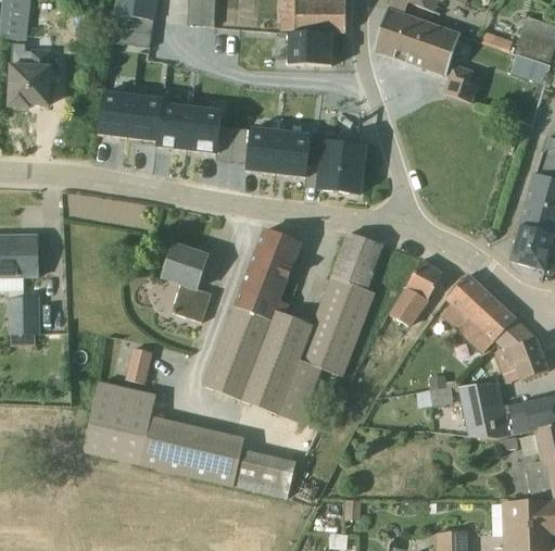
[(53,69),(51,67),(51,66),(51,63),(50,63),(51,35),(27,33),(30,0),(2,0),(0,20),(0,35),(13,37),(12,58),(10,59),(9,104),(28,105),(29,102),(47,103),(48,102),(49,82),(53,83),(53,69)]
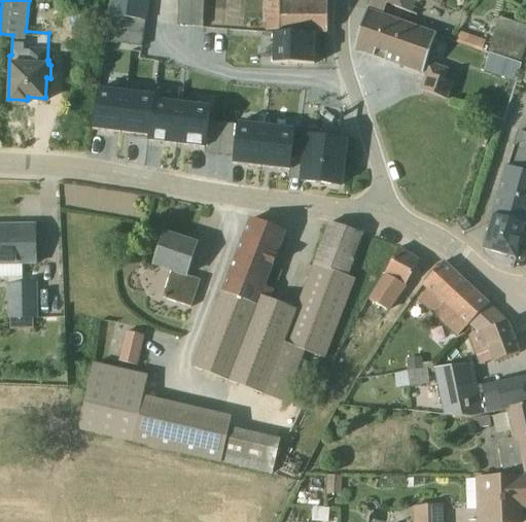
[(108,0),(107,12),(147,19),(149,0),(108,0)]
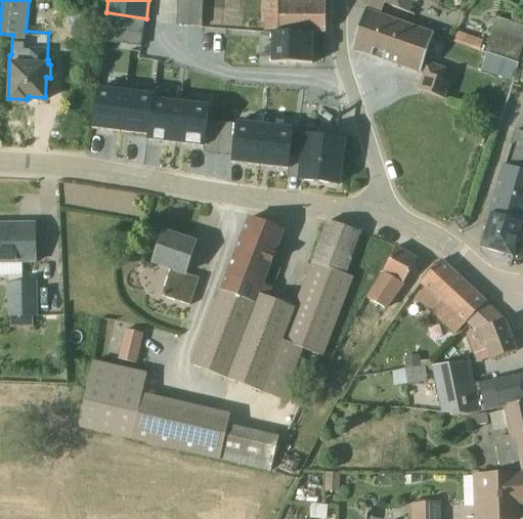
[(180,0),(179,18),(204,18),(205,0),(180,0)]
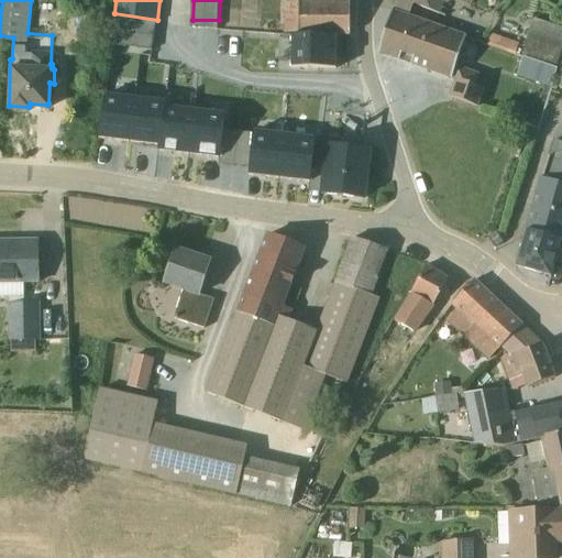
[(284,0),(284,30),(291,30),(291,63),(334,65),(334,32),(350,32),(350,0),(284,0)]
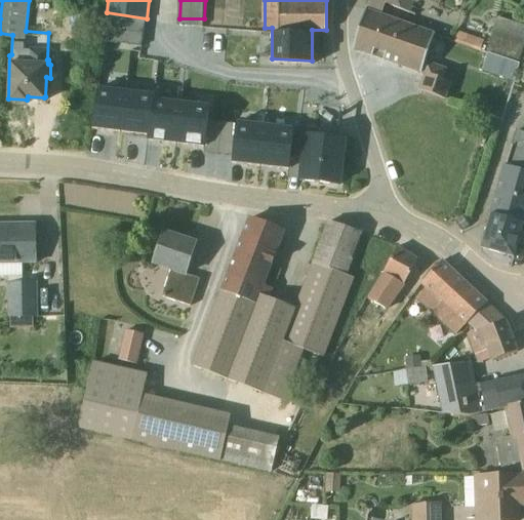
[(379,0),(410,12),(413,2),(416,2),(421,0),(430,0),(439,4),(440,0),(379,0)]
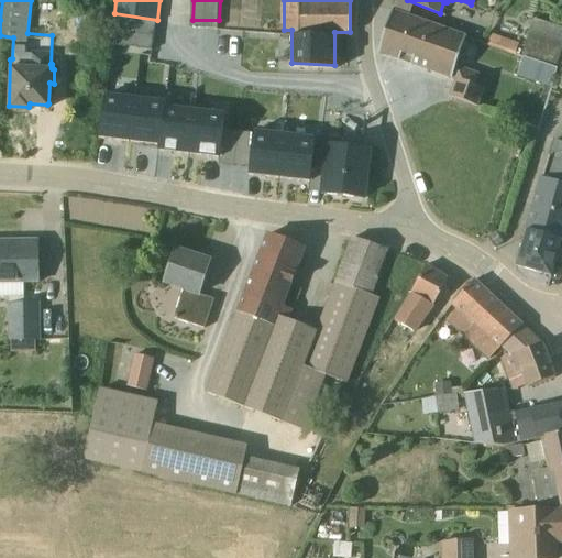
[(409,15),(393,10),(378,51),(378,52),(455,79),(450,96),(476,106),(477,105),(484,88),(475,84),(480,73),(460,66),(458,70),(454,69),(464,35),(464,34),(409,15)]
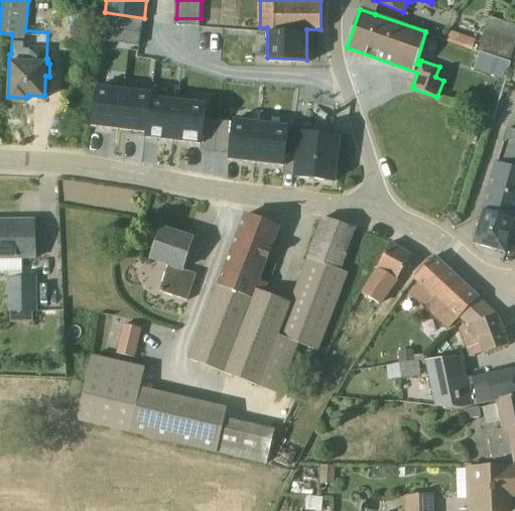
[(511,61),(514,47),(514,24),(489,16),(479,50),(511,61)]
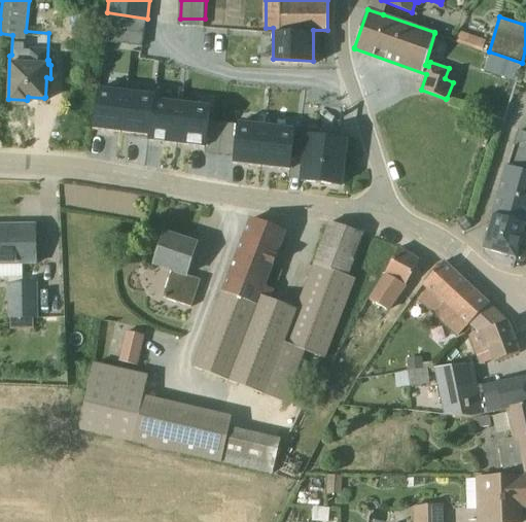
[(439,31),(437,33),(482,48),(485,40),(460,31),(457,38),(439,31)]
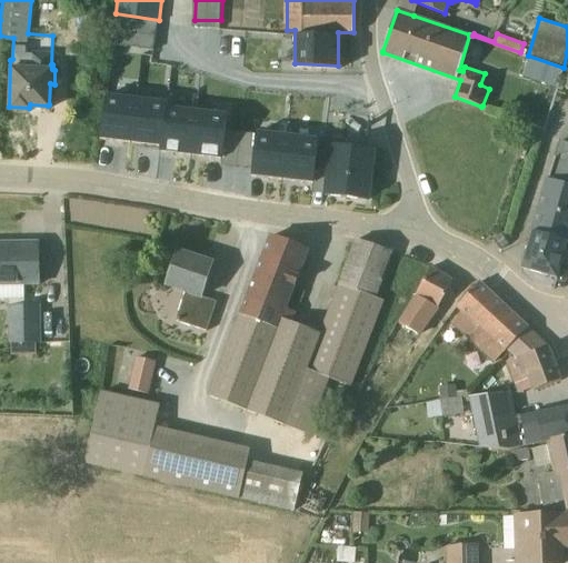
[(564,68),(529,56),(522,76),(557,87),(564,68)]
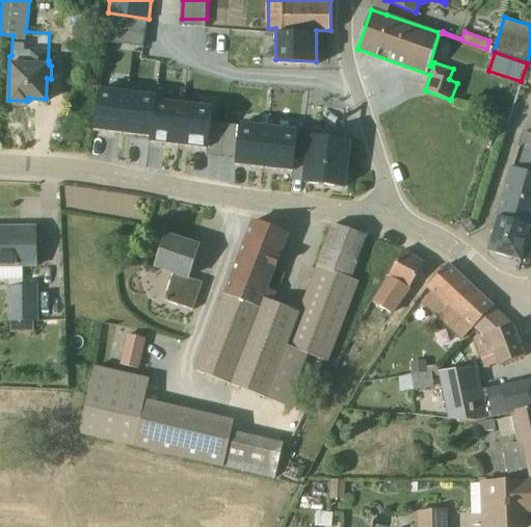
[(122,130),(127,89),(99,86),(93,127),(122,130)]
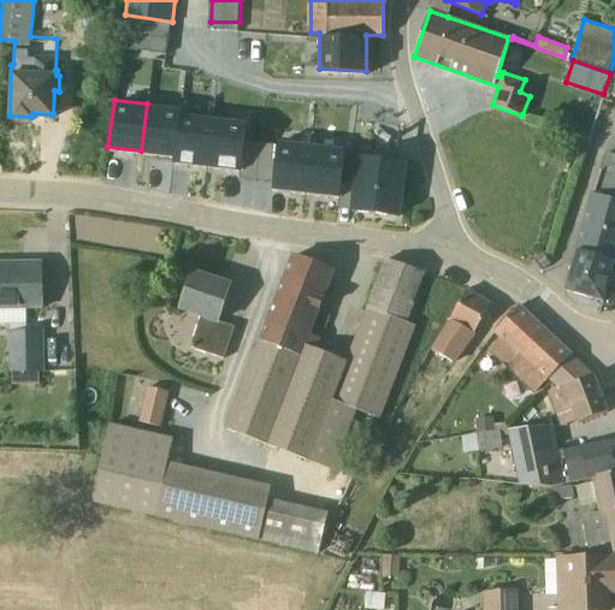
[(173,155),(179,108),(147,104),(141,150),(173,155)]
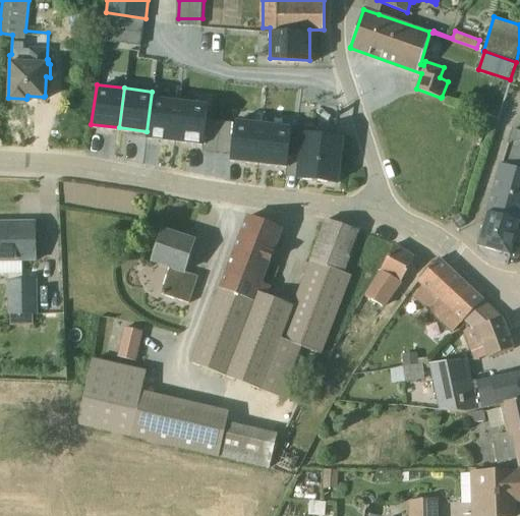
[(152,96),(147,135),(175,139),(179,99),(152,96)]
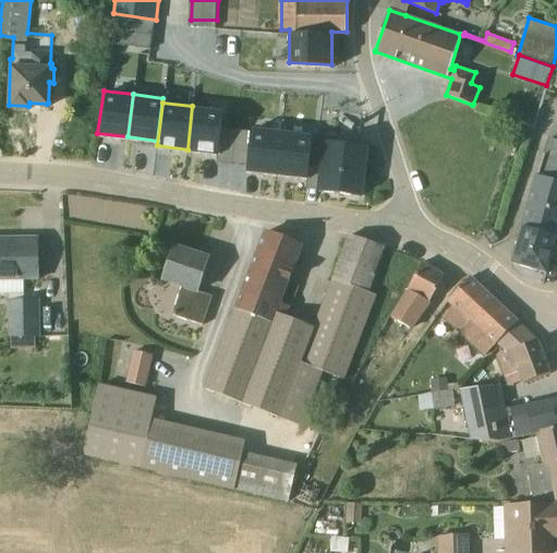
[(221,110),(192,106),(188,149),(217,153),(216,159),(231,160),(234,136),(219,135),(221,110)]
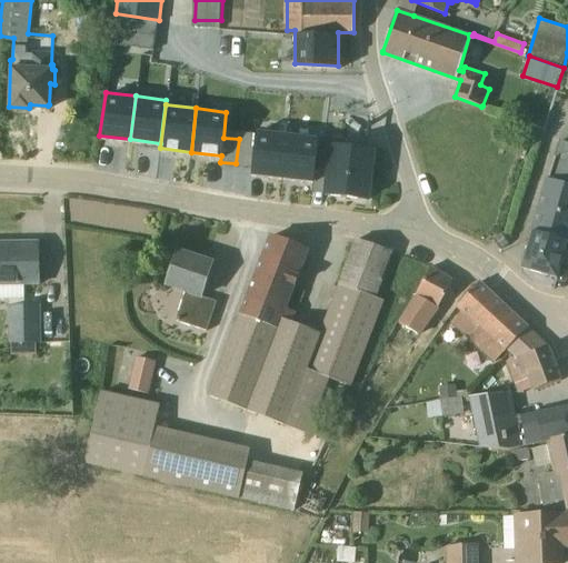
[(252,166),(251,173),(281,177),(287,132),(256,129),(255,141),(239,139),(236,163),(252,166)]
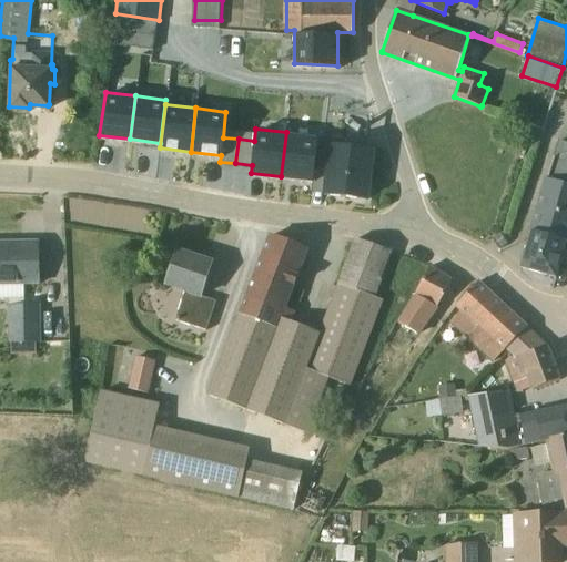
[(317,136),(286,132),(281,176),(312,180),(317,136)]
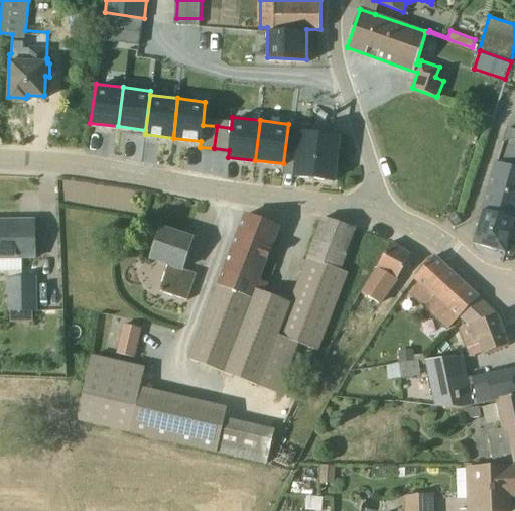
[(514,129),(507,127),(495,163),(474,243),(504,251),(508,239),(514,240),(514,129)]
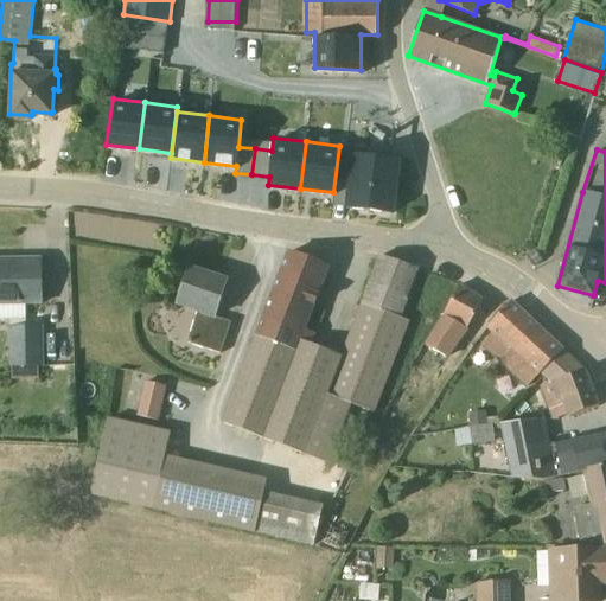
[(352,152),(350,178),(336,177),(332,202),(391,210),(396,176),(391,174),(394,158),(352,152)]
